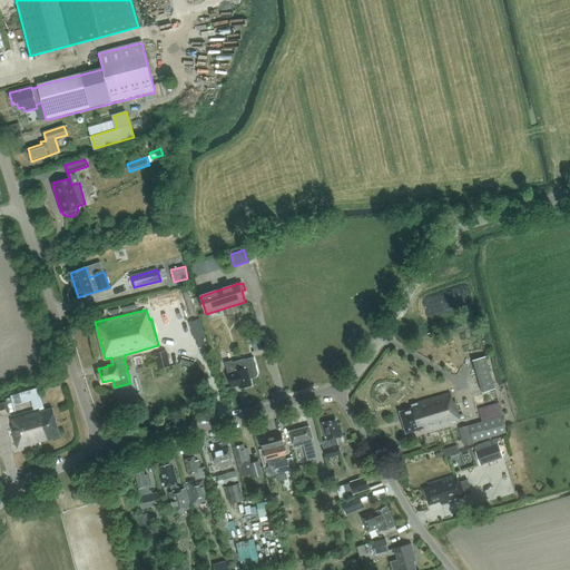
[(198,347),(206,345),(203,336),(205,336),(199,318),(188,322),(194,340),(196,338),(198,347)]
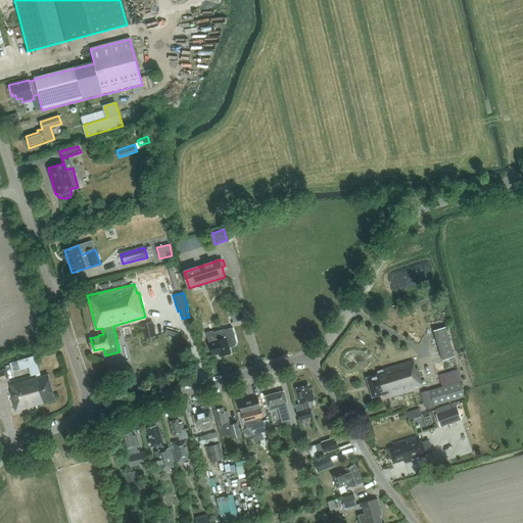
[(144,337),(147,337),(154,335),(151,321),(141,323),(142,324),(137,325),(139,330),(143,329),(144,337)]
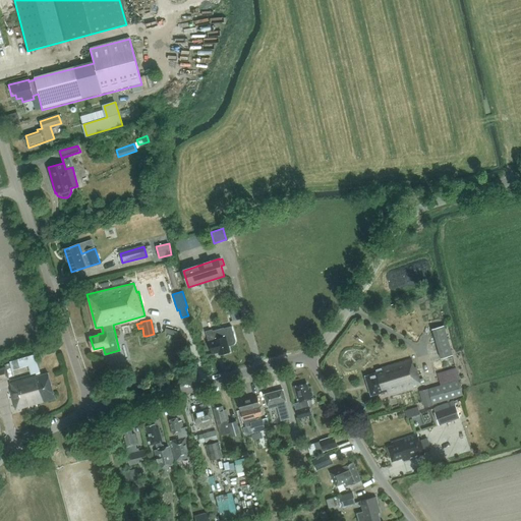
[(236,341),(236,340),(234,335),(235,335),(232,327),(224,329),(213,331),(213,332),(208,334),(208,332),(207,332),(209,341),(209,342),(212,354),(219,352),(219,355),(230,352),(229,347),(233,346),(234,345),(235,345),(235,344),(235,343),(236,343),(236,342),(236,341)]
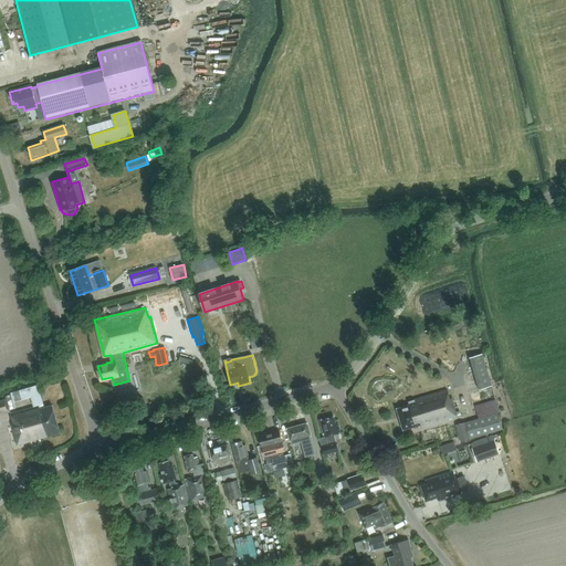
[(471,359),(480,392),(492,389),(484,356),(471,359)]
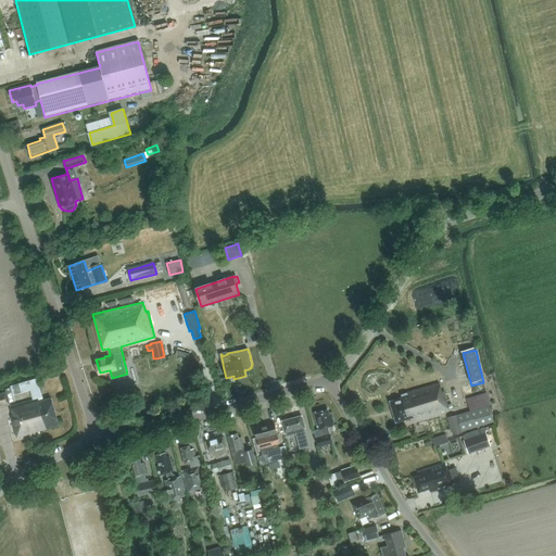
[(402,399),(390,402),(395,422),(414,417),(415,420),(453,409),(452,404),(449,405),(444,392),(442,392),(440,384),(401,395),(402,399)]
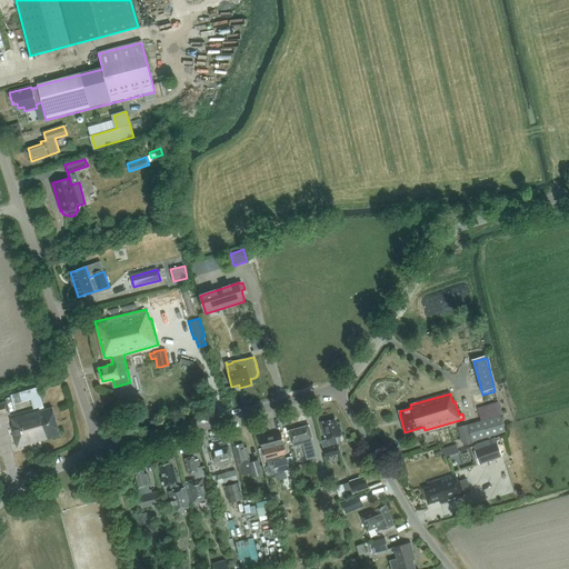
[(6,401),(0,402),(0,416),(10,413),(6,401)]
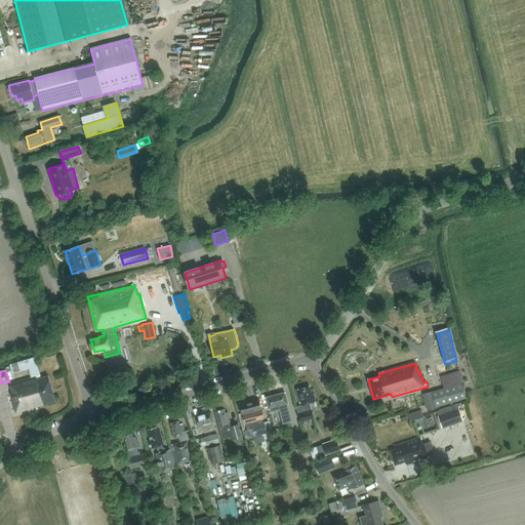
[(10,384),(12,393),(10,394),(15,413),(24,411),(24,408),(39,404),(40,406),(55,401),(48,376),(38,378),(37,376),(10,384)]
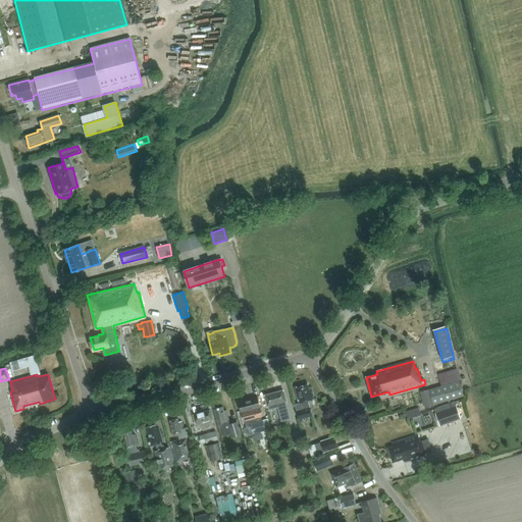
[(420,393),(425,410),(434,407),(433,406),(464,398),(460,382),(441,387),(429,390),(428,389),(420,393)]
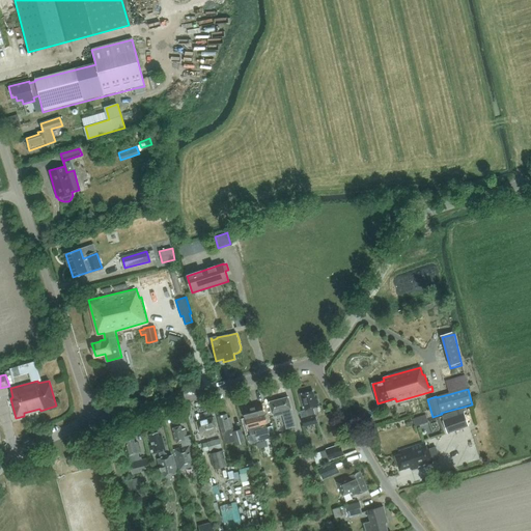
[(318,423),(314,408),(319,407),(317,397),(314,398),(313,391),(300,394),(304,410),(300,411),(304,426),(318,423)]
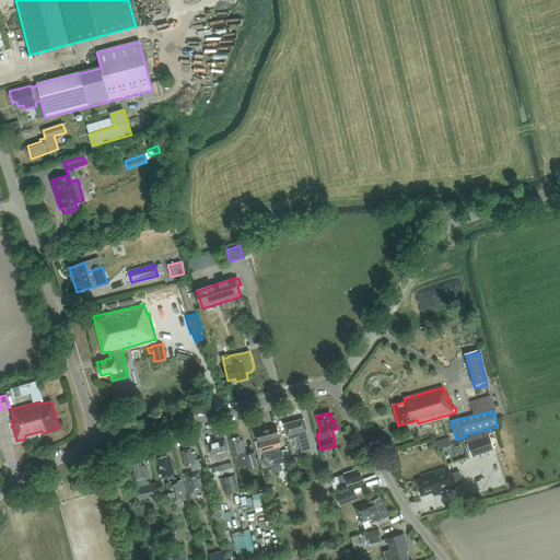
[(302,453),(313,450),(307,431),(304,419),(284,424),(288,435),(289,440),(299,438),(302,453)]
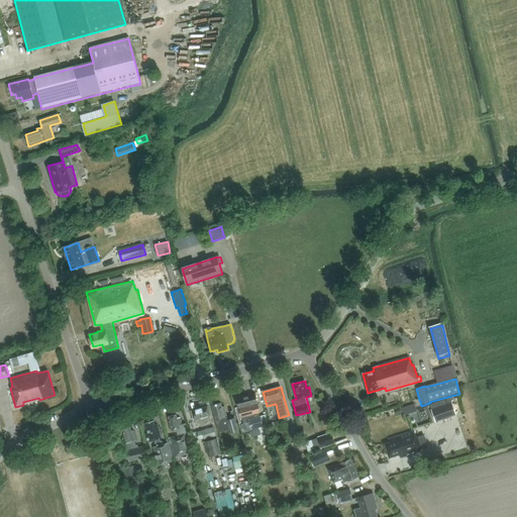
[(255,394),(236,398),(242,421),(243,421),(244,424),(250,422),(251,429),(264,426),(261,416),(259,416),(257,412),(260,412),(255,394)]
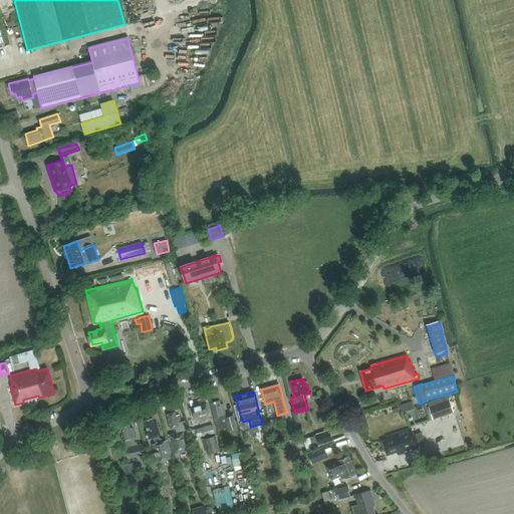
[(449,400),(429,407),(433,420),(453,412),(449,400)]
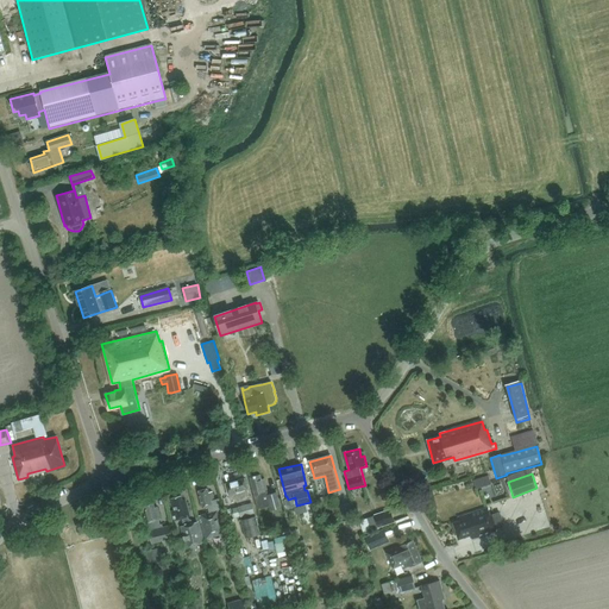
[(268,494),(268,491),(264,479),(262,479),(261,475),(250,477),(258,509),(270,506),(271,510),(281,508),(277,491),(268,494)]
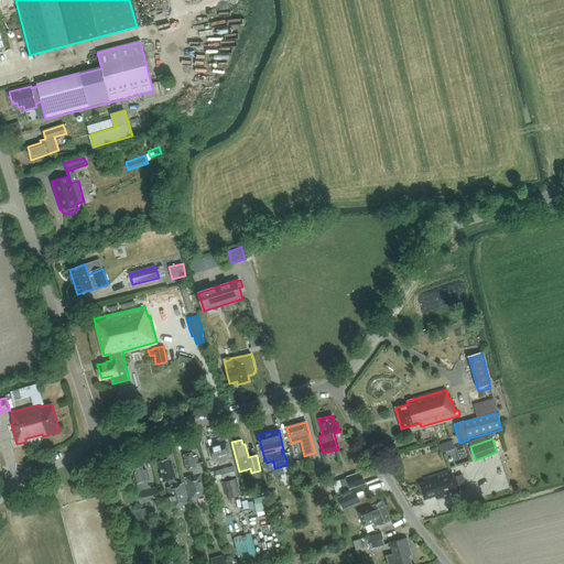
[(227,444),(208,448),(213,464),(219,463),(219,465),(231,462),(227,444)]
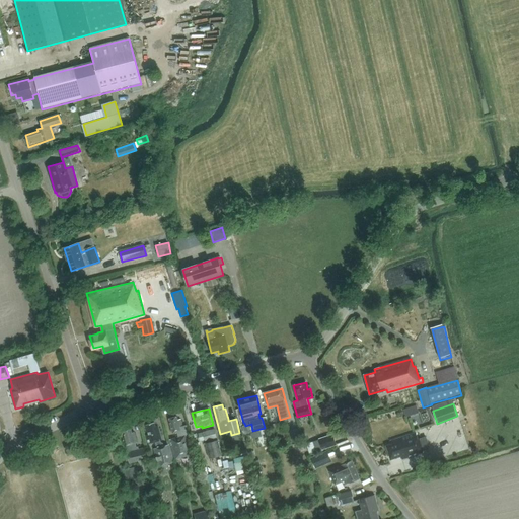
[(413,414),(417,426),(423,424),(419,412),(413,414)]
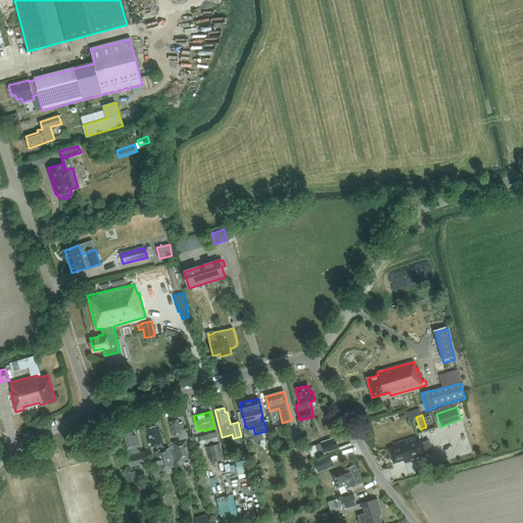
[(175,437),(178,436),(180,441),(172,443),(177,463),(194,458),(189,438),(187,439),(183,422),(180,423),(179,420),(171,422),(175,437)]
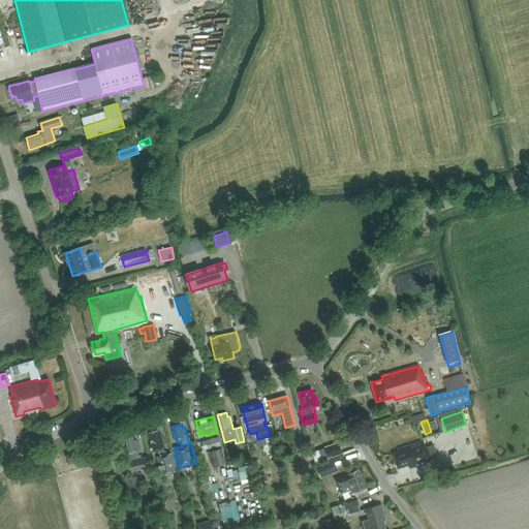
[(156,458),(161,475),(178,471),(173,454),(167,456),(167,453),(164,452),(163,449),(165,448),(161,435),(158,435),(157,431),(149,433),(152,445),(150,446),(151,453),(158,450),(160,457),(156,458)]
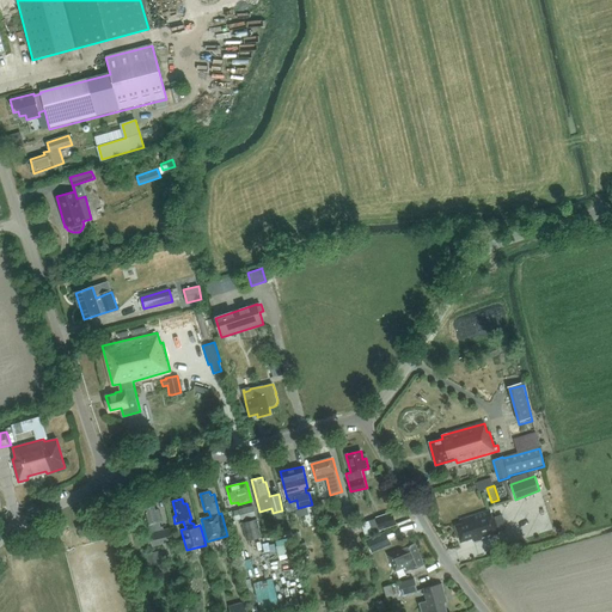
[(153,546),(172,542),(173,542),(170,528),(164,531),(163,527),(160,527),(159,522),(161,522),(158,510),(155,510),(154,506),(145,508),(150,524),(147,525),(148,531),(153,546)]
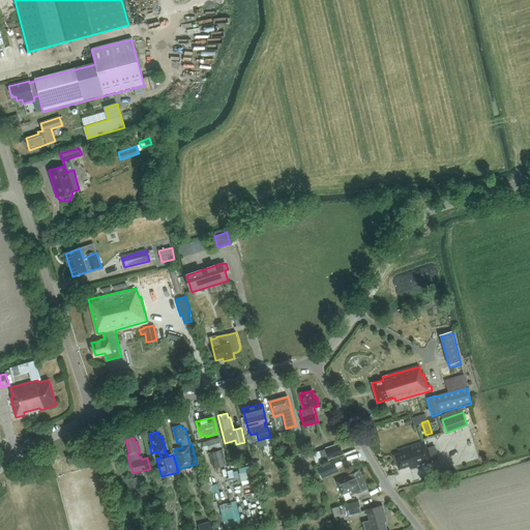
[(218,438),(207,441),(209,449),(221,446),(218,438)]
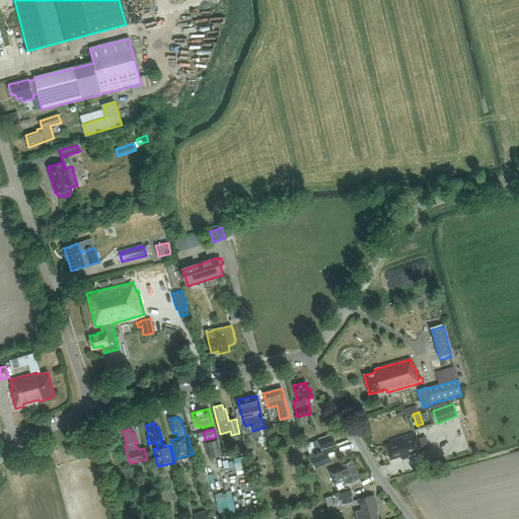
[(298,431),(291,433),(293,442),(301,441),(298,431)]
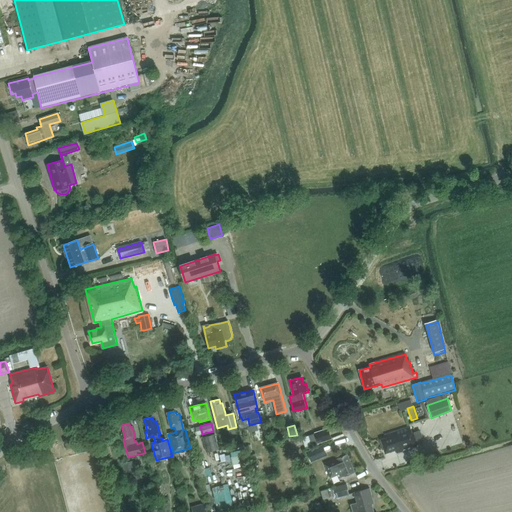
[(396,453),(417,446),(413,433),(412,433),(410,427),(386,434),(387,438),(382,440),(385,453),(396,450),(396,453)]
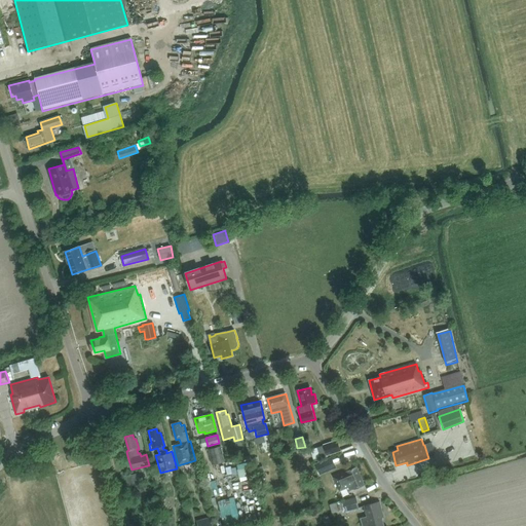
[(337,441),(324,445),(327,455),(340,451),(337,441)]
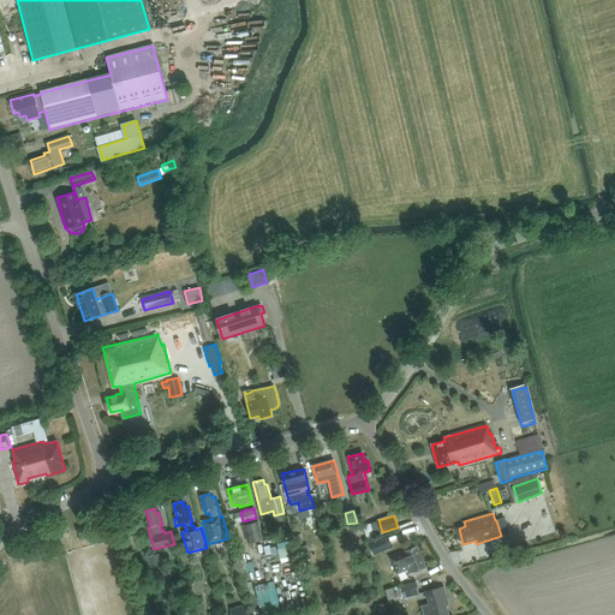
[(257,521),(244,525),(249,543),(262,539),(257,521)]
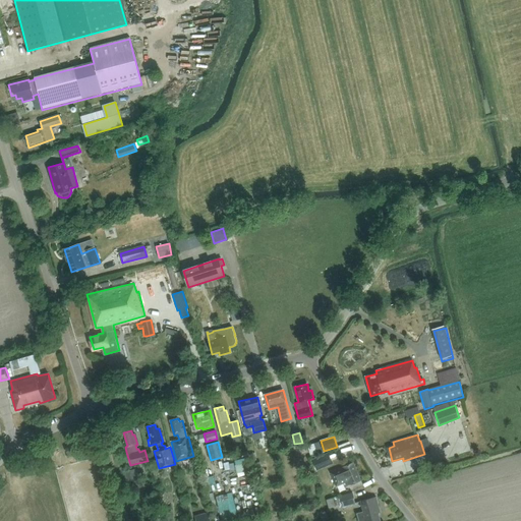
[(76,451),(74,445),(65,448),(67,453),(76,451)]
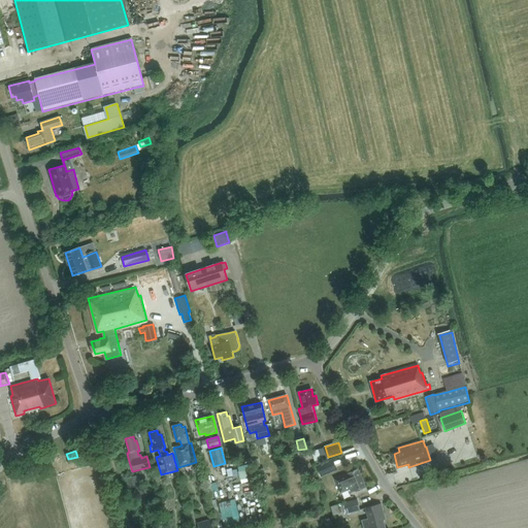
[(321,476),(333,471),(328,460),(317,465),(321,476)]
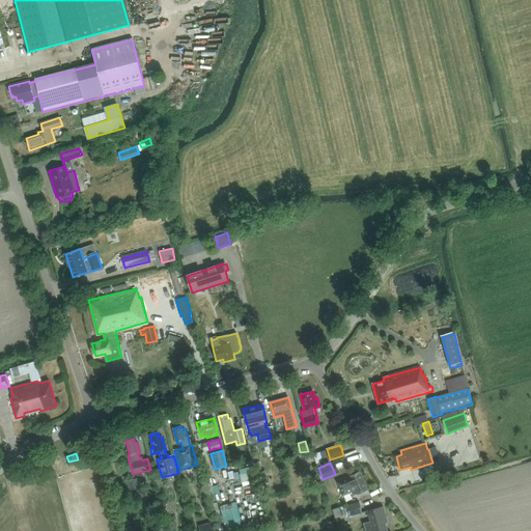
[(250,465),(240,467),(243,480),(252,478),(250,465)]
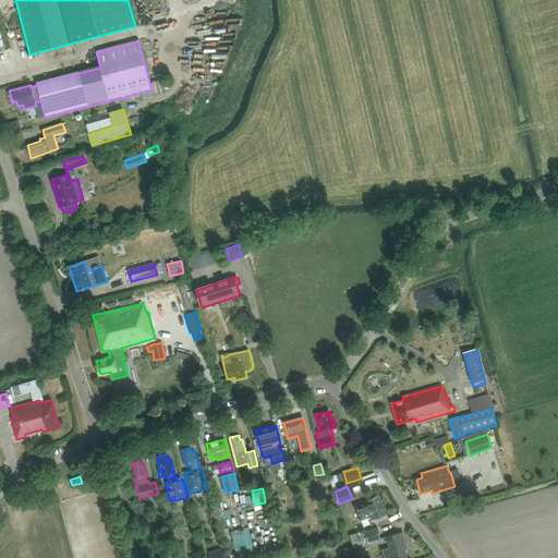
[(282,507),(279,494),(269,497),(273,509),(282,507)]
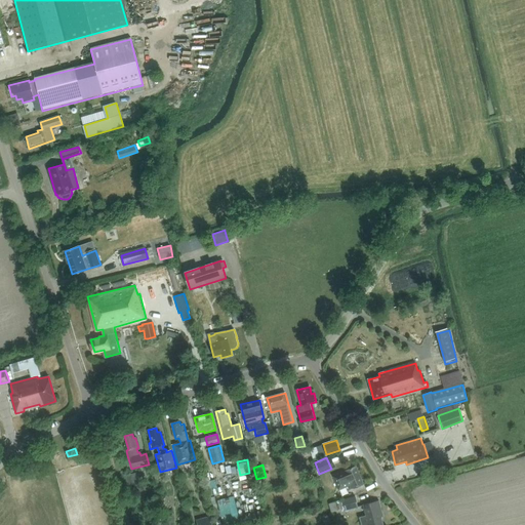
[(356,467),(332,477),(337,487),(346,484),(349,490),(363,484),(356,467)]
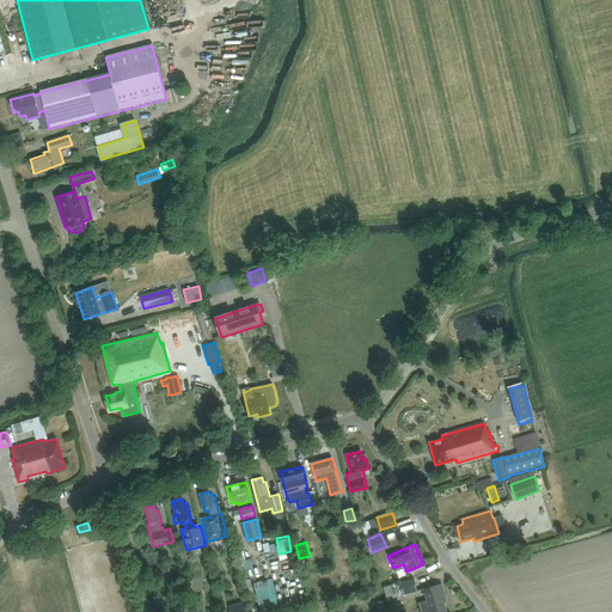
[(146,554),(150,568),(152,567),(163,564),(159,550),(148,552),(146,554)]
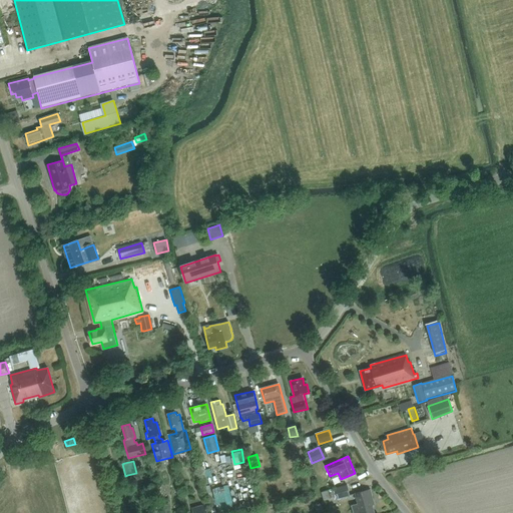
[(347,485),(335,489),(337,498),(350,495),(347,485)]
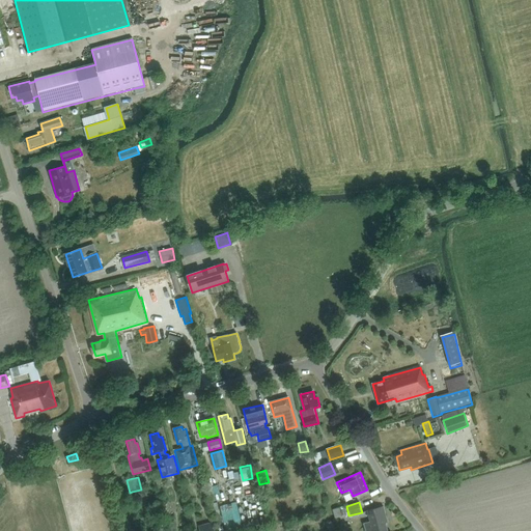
[(232,529),(243,528),(240,503),(229,504),(232,529)]
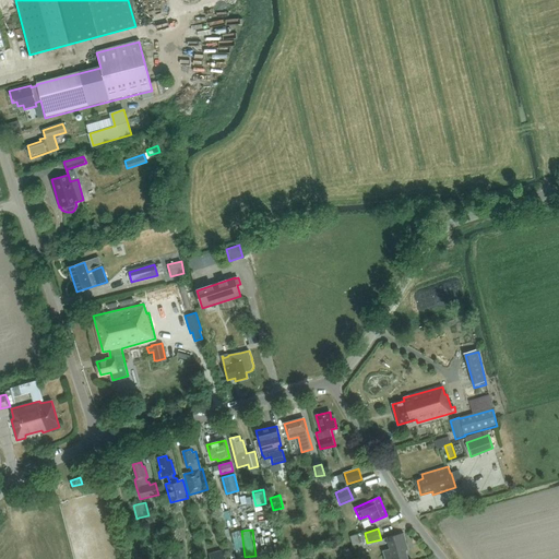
[(390,548),(383,550),(384,558),(407,558),(408,558),(405,546),(407,545),(404,534),(404,533),(387,537),(390,548)]
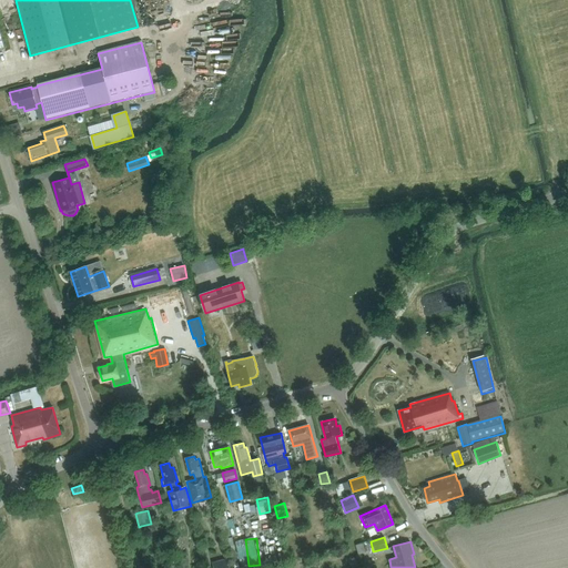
[(366,551),(363,543),(356,544),(358,554),(366,551)]
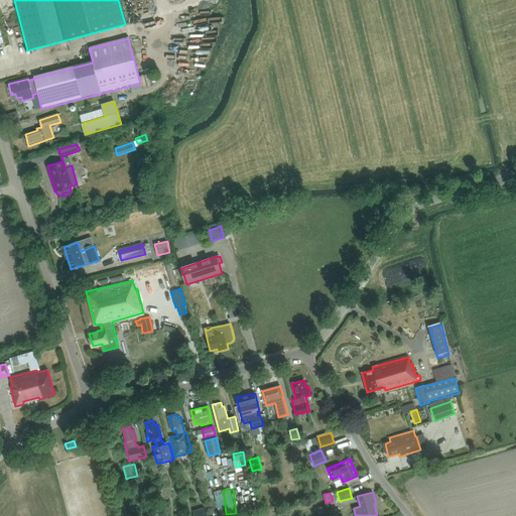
All buildings are outlined.
